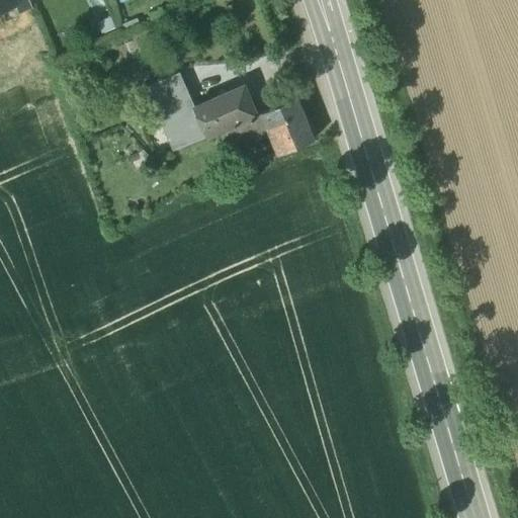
[(0,0),(0,10),(16,3),(18,3),(16,0),(0,0)]
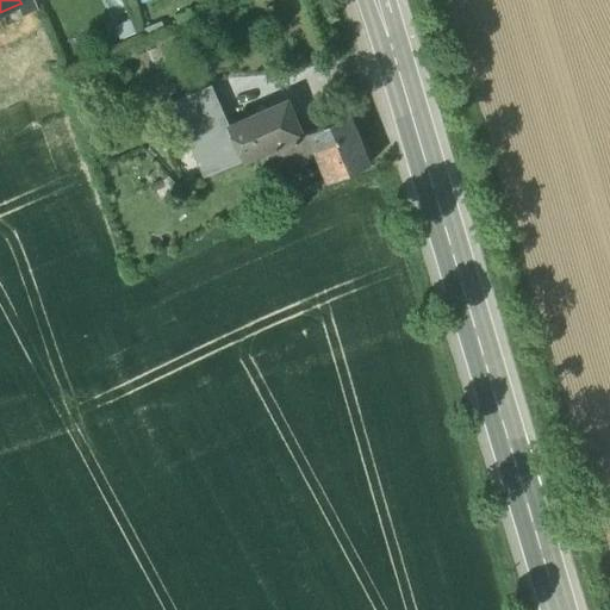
[(35,0),(19,0),(22,4),(19,4),(24,13),(38,6),(35,0)]
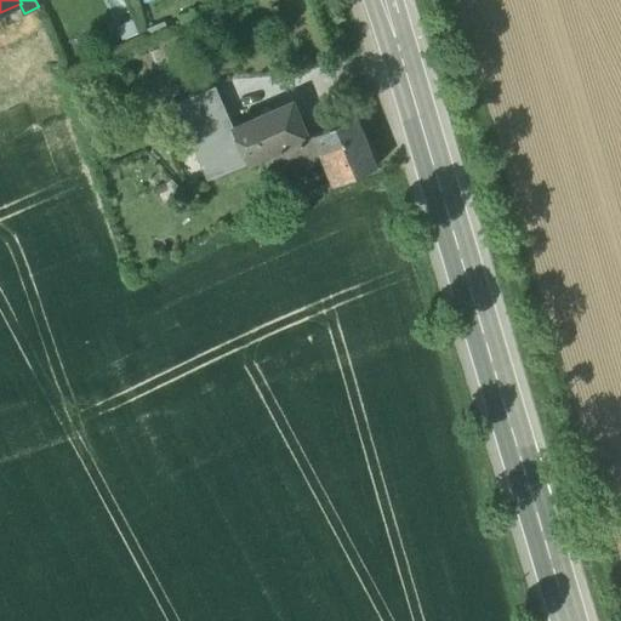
[(209,83),(192,91),(194,96),(211,89),(209,83)]
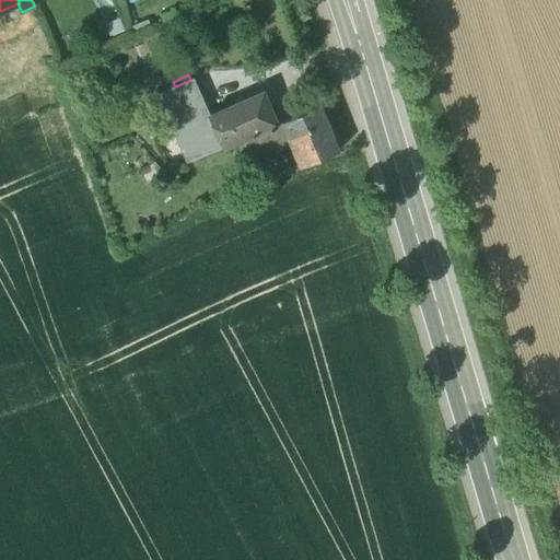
[(175,86),(158,94),(165,111),(201,94),(195,78),(190,80),(175,86)]
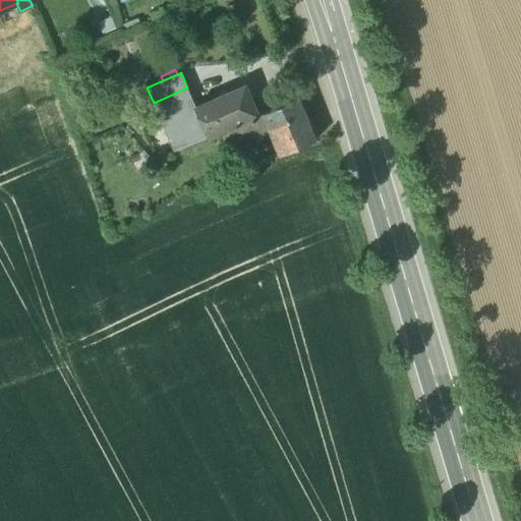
[(196,108),(194,108),(208,136),(221,131),(254,117),(258,115),(246,85),(196,108)]
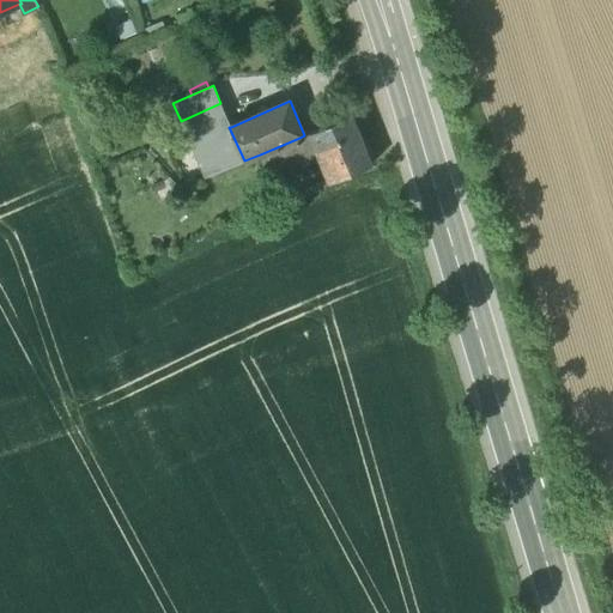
[(220,103),(181,121),(205,177),(244,161),(229,127),(231,127),(220,103)]
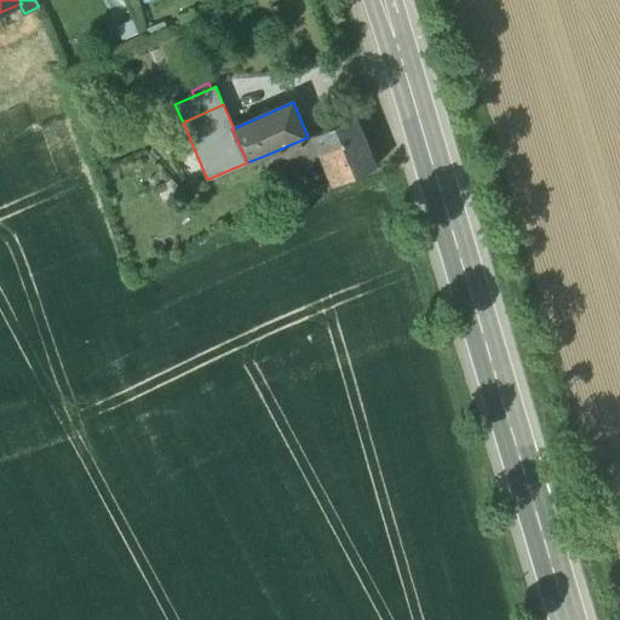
[(356,116),(316,133),(323,150),(336,184),(377,167),(375,165),(378,160),(374,153),(369,150),(356,116)]
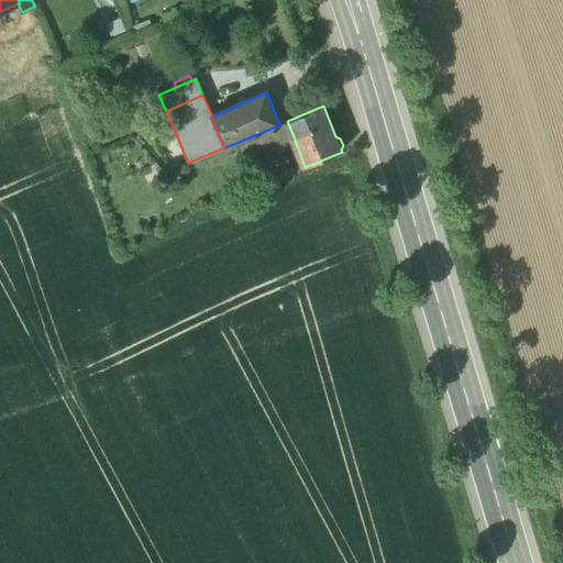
[(279,124),(275,127),(282,142),(294,136),(287,121),(279,124)]
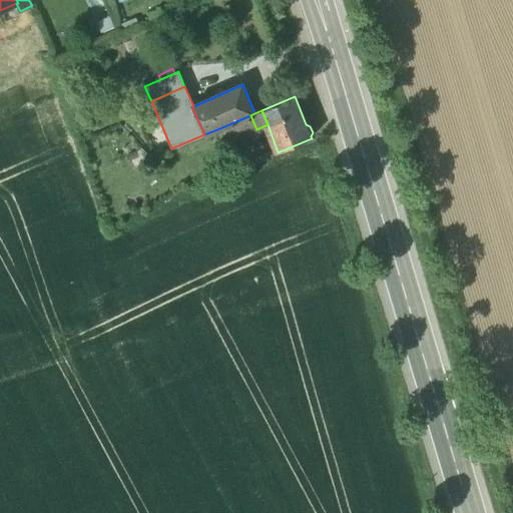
[(250,115),(217,129),(225,150),(260,136),(257,129),(250,115)]
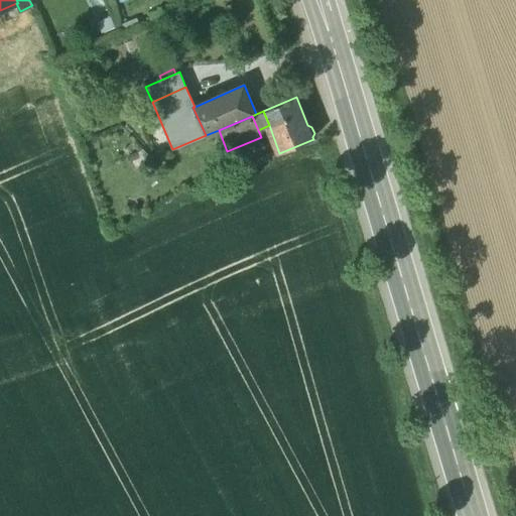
[(251,153),(240,158),(242,162),(244,167),(263,159),(261,155),(257,153),(251,154),(251,153)]
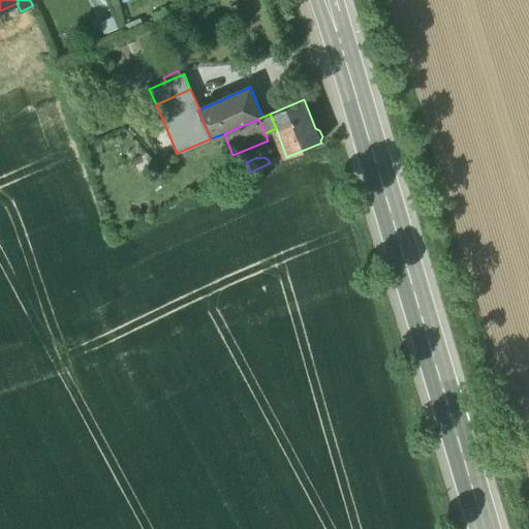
[(248,166),(241,169),(243,175),(250,172),(248,166)]
